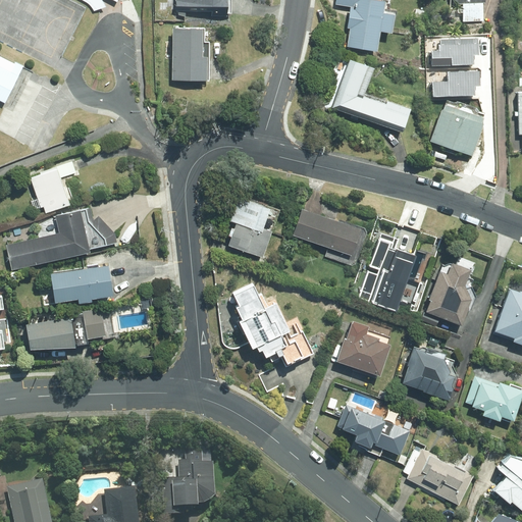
[(71,0),(112,19),(120,0),(71,0)]
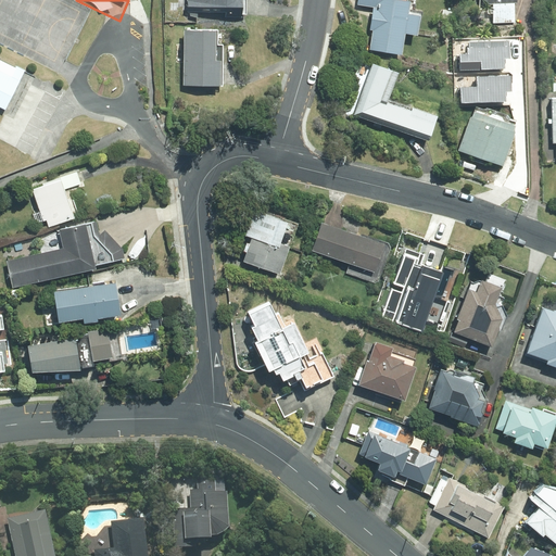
[(186,0),(187,11),(225,11),(225,17),(241,17),(240,0),(186,0)]
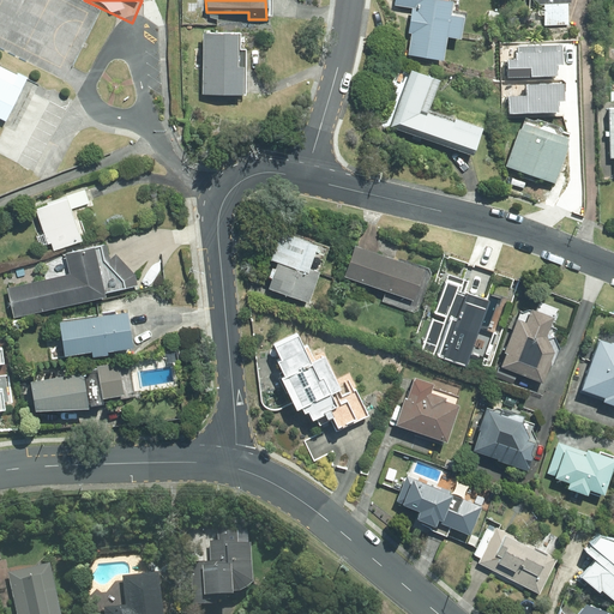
[(395,0),(395,5),(411,6),(408,32),(410,32),(407,55),(443,60),(445,36),(458,37),(462,16),(449,13),(450,0),(395,0)]
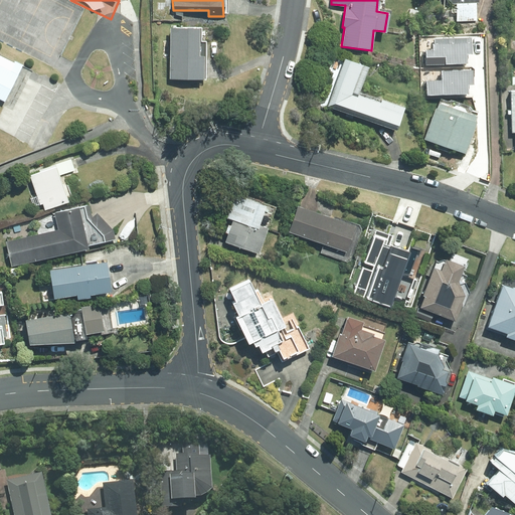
[(445,0),(446,3),(455,3),(456,21),(476,20),(476,2),(479,2),(478,0),(445,0)]
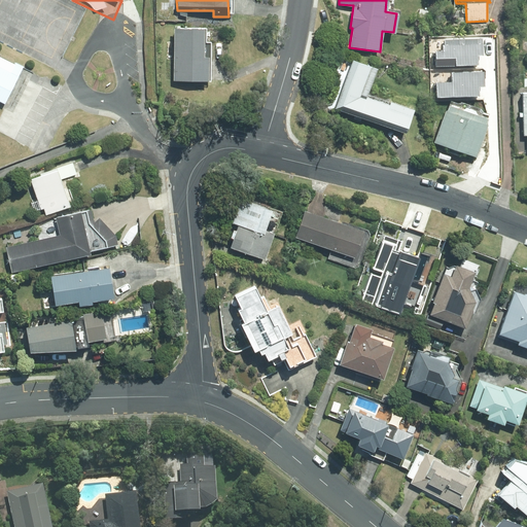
[(204,29),(173,29),(172,79),(208,79),(209,57),(204,57),(204,29)]
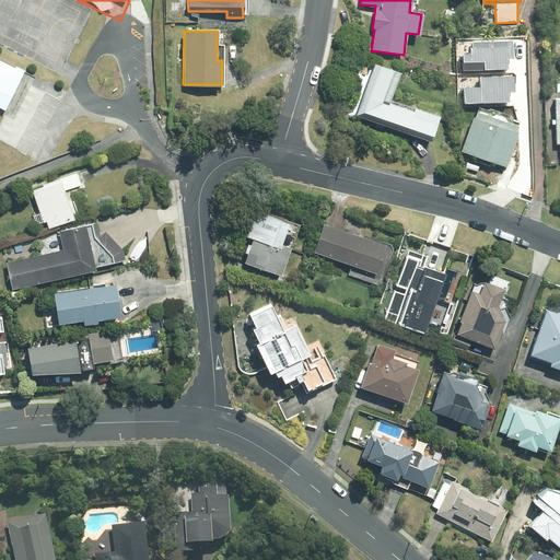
[(464,56),(464,70),(506,69),(505,59),(512,59),(512,43),(475,44),(475,56),(464,56)]
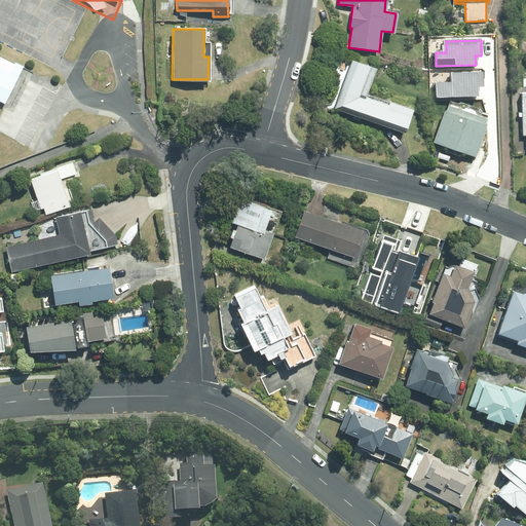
[(339,81),(330,107),(404,133),(411,110),(387,102),(386,105),(364,97),(374,68),(349,59),(348,62),(339,58),(334,73),(339,75),(337,80),(339,81)]
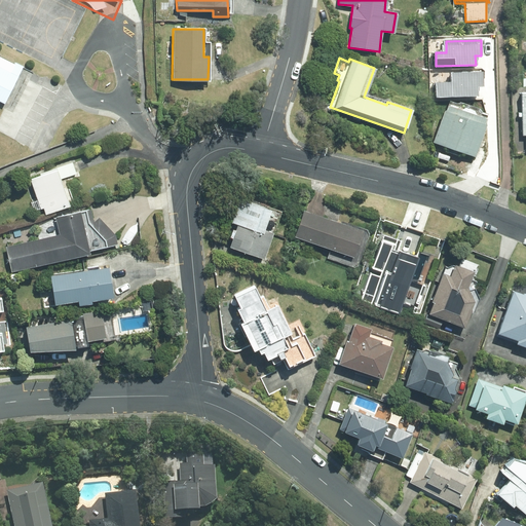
[(439,83),(440,98),(479,96),(479,86),(485,86),(484,71),(449,72),(450,83),(439,83)]
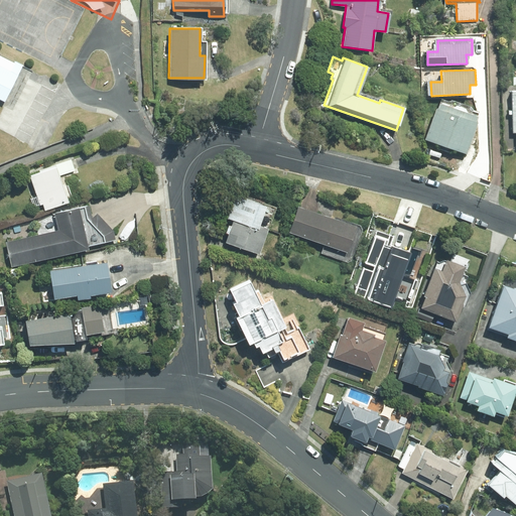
[(16,79),(0,71),(0,107),(2,108),(16,79)]
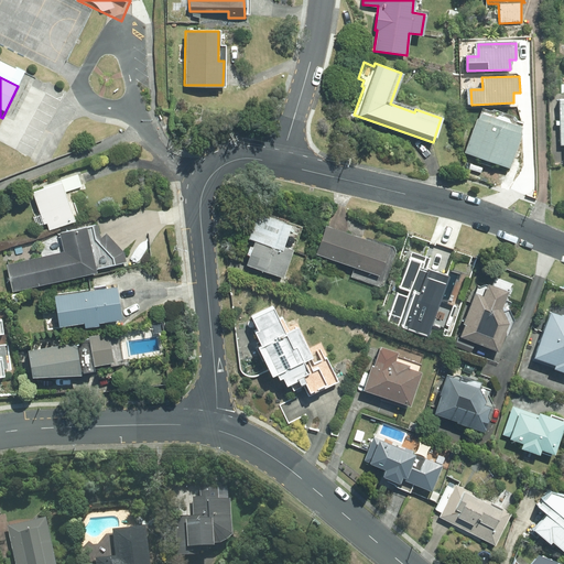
[(521,127),(478,112),(465,153),(507,167),(521,127)]
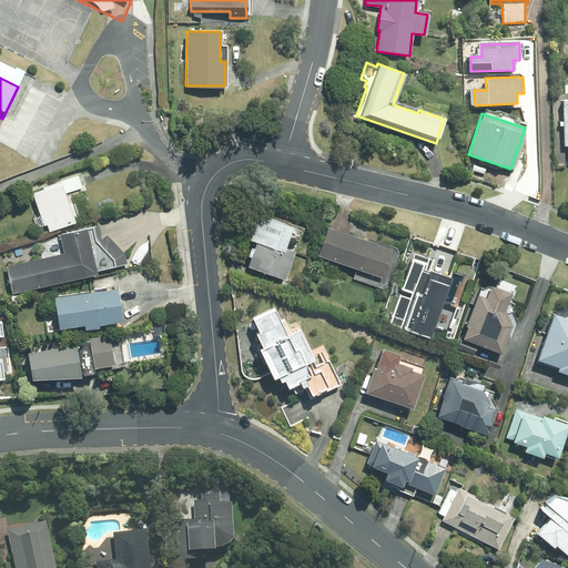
[(43,190),(32,193),(43,224),(46,223),(49,231),(73,222),(63,194),(82,188),(78,174),(42,188),(43,190)]
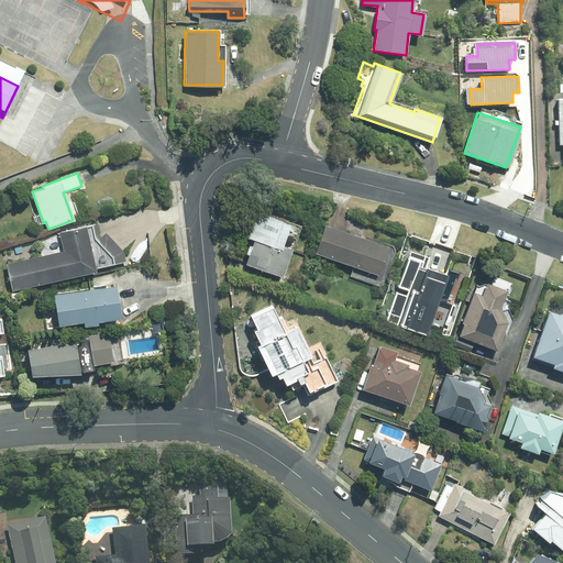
[(245,236),(252,239),(243,262),(279,274),(289,245),(279,242),(286,220),(254,210),(245,236)]
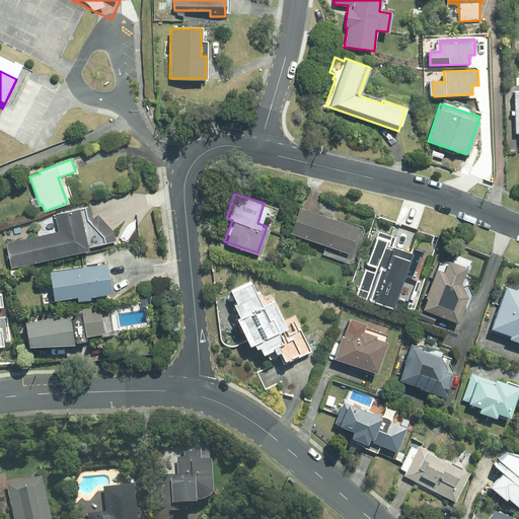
[(355,224),(297,206),(289,232),(346,251),(355,224)]
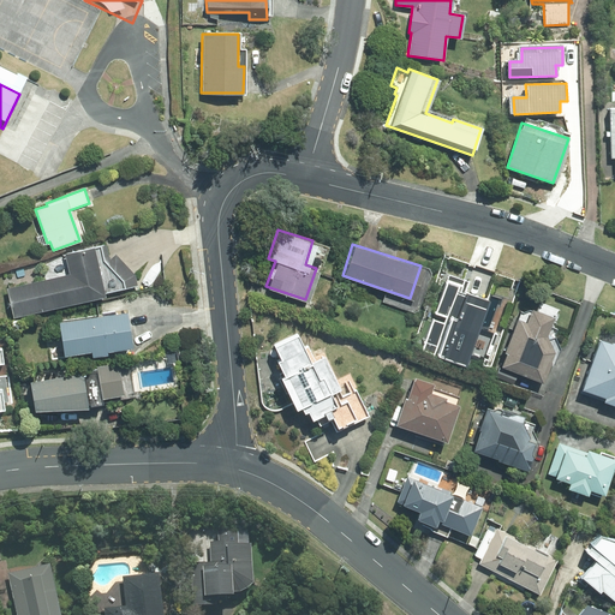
[(5,288),(12,317),(103,297),(93,248),(64,254),(69,274),(5,288)]
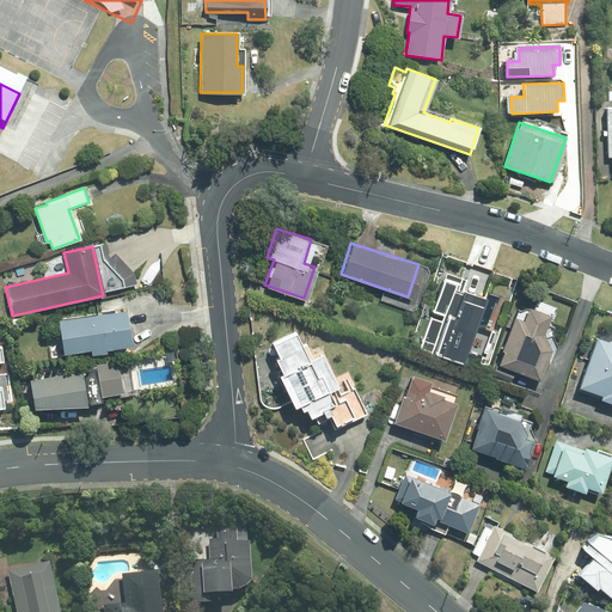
[(461,363),(483,295),(463,289),(466,280),(442,271),(430,310),(445,313),(442,320),(429,317),(418,350),(461,363)]
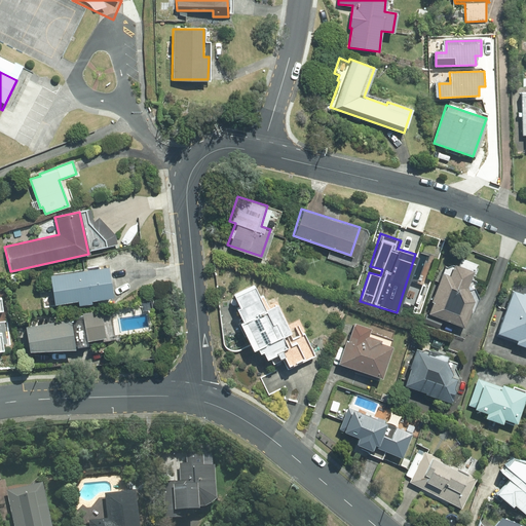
[(441,271),(425,311),(462,326),(473,299),(466,286),(472,270),(452,263),(447,273),(441,271)]
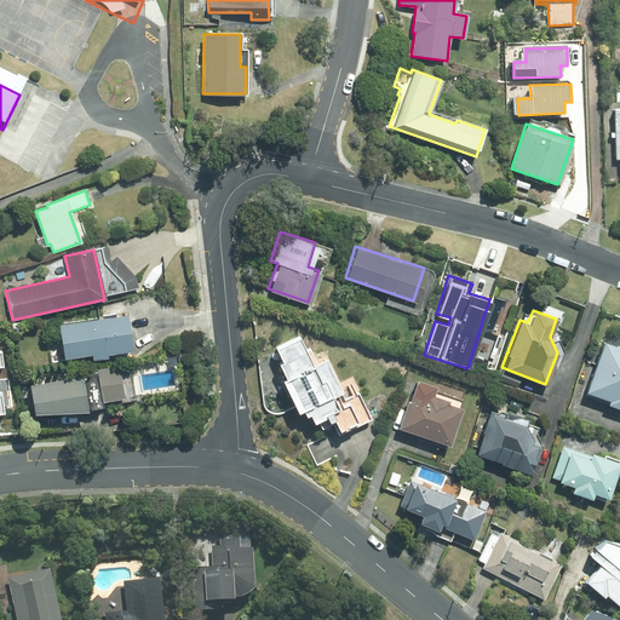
[(126,315),(59,325),(64,359),(91,354),(92,360),(107,357),(107,355),(132,350),(126,315)]
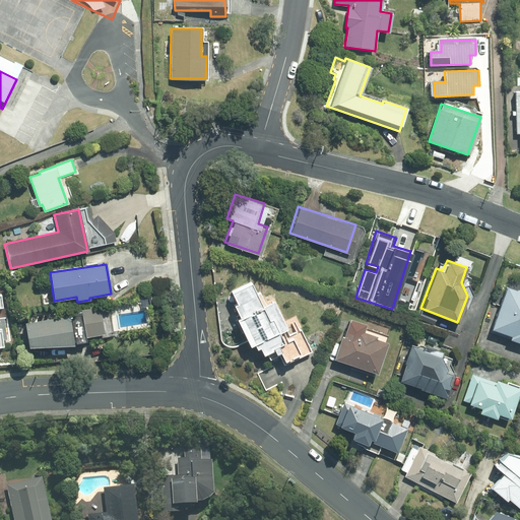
[(255,294),(248,280),(229,289),(235,302),(232,304),(238,316),(234,317),(249,348),(257,345),(259,350),(270,345),(273,350),(277,348),(282,359),(297,352),(270,299),(264,302),(259,291),(255,294)]
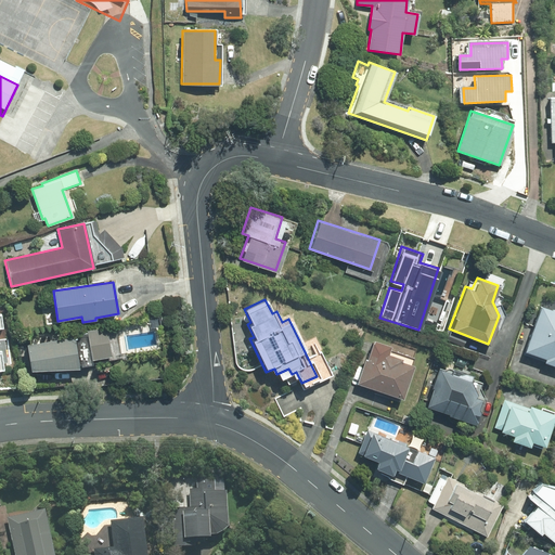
[(554,308),(538,302),(523,349),(544,357),(543,360),(554,364),(554,308)]
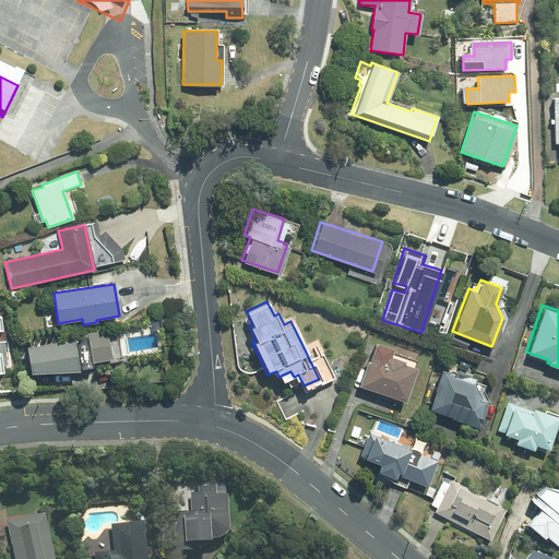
[(87,336),(26,346),(31,372),(78,370),(92,367),(91,363),(111,358),(107,330),(87,333),(87,336)]
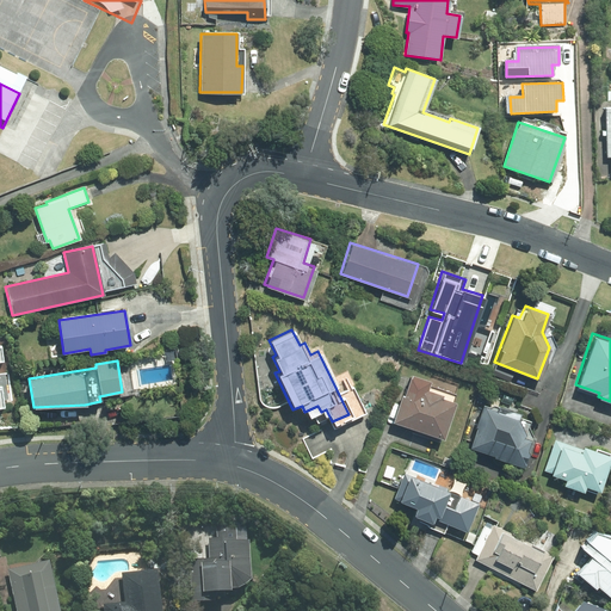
[(400,392),(390,420),(440,436),(454,397),(425,388),(427,380),(408,374),(402,392),(400,392)]
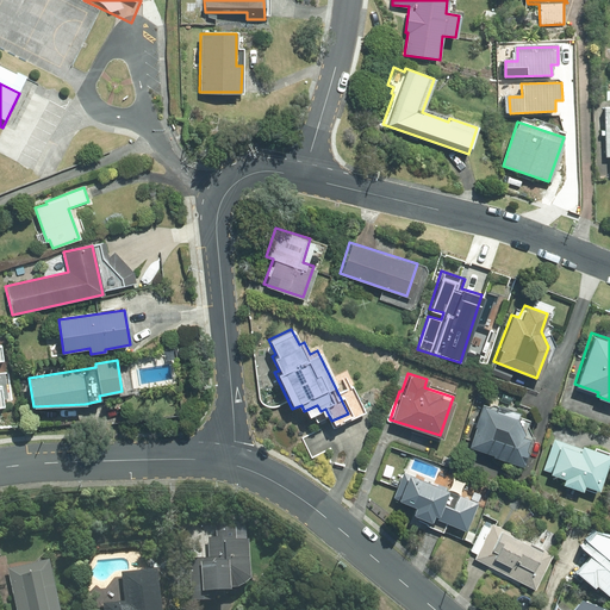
[(481,405),(468,443),(493,452),(492,454),(521,464),(529,437),(520,434),(521,430),(517,417),(481,405)]
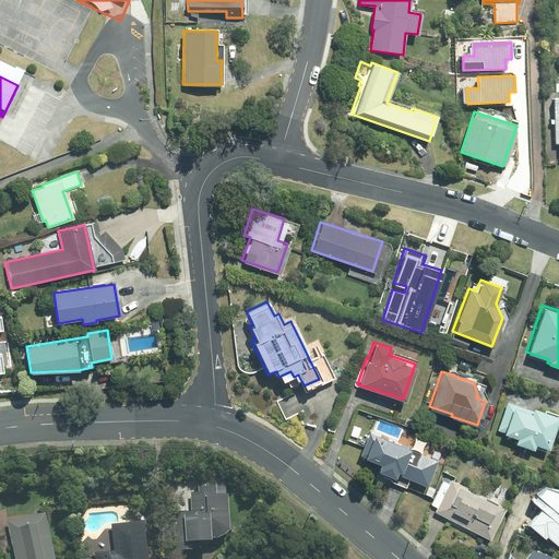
[(297,393),(277,402),(286,419),(302,413),(301,427),(335,432),(343,408),(334,396),(297,393)]
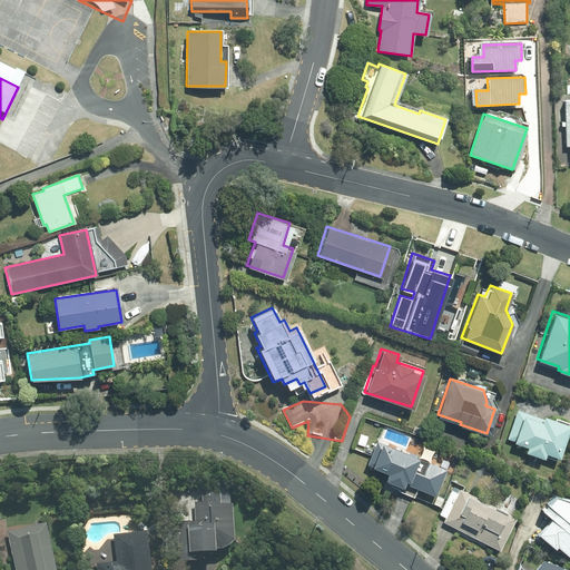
[(558,455),(568,423),(542,415),(541,418),(517,409),(507,439),(526,445),(524,451),(542,457),(544,451),(558,455)]
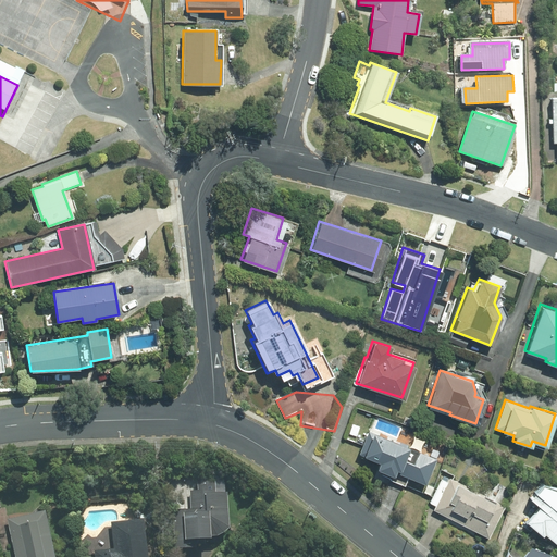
[(435,457),(369,430),(359,453),(379,461),(376,468),(392,473),(393,470),(424,482),(435,457)]
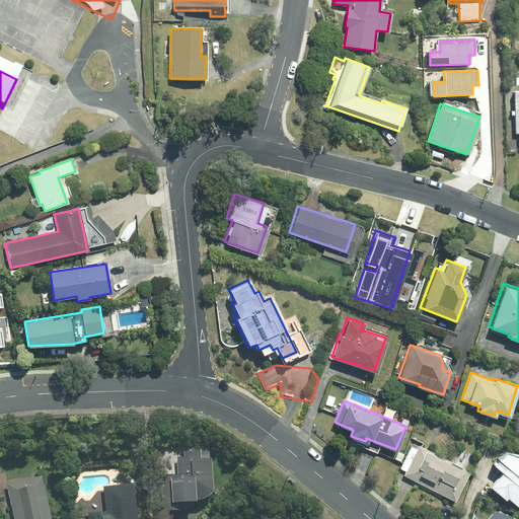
[(418,445),(402,474),(454,501),(469,470),(418,445)]
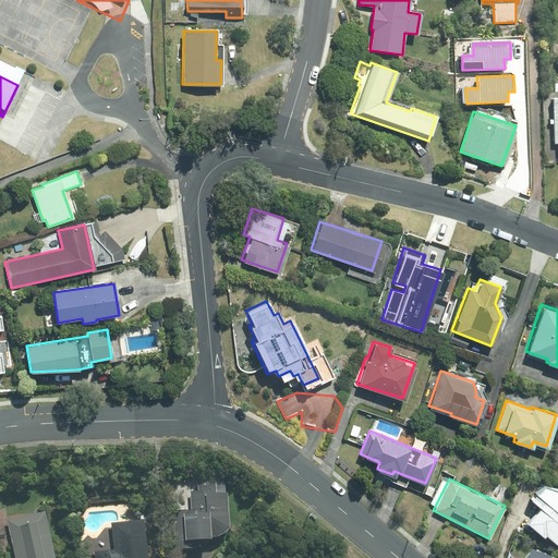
[(190,511),(171,511),(172,549),(192,549),(192,542),(207,541),(207,537),(215,537),(227,530),(226,495),(215,495),(215,483),(197,484),(197,492),(190,492),(190,511)]
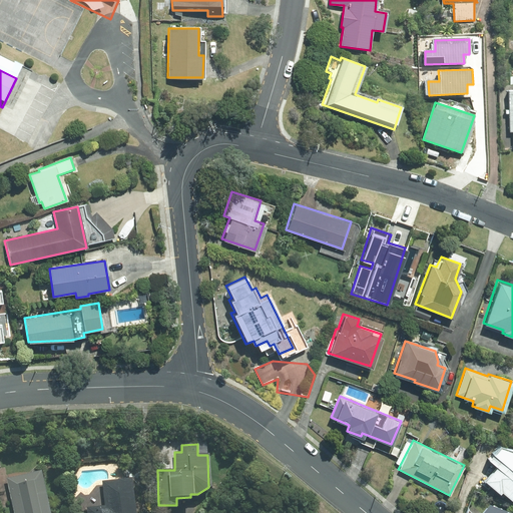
[(494,464),(482,479),(512,504),(512,449),(498,445),(486,458),(494,464)]
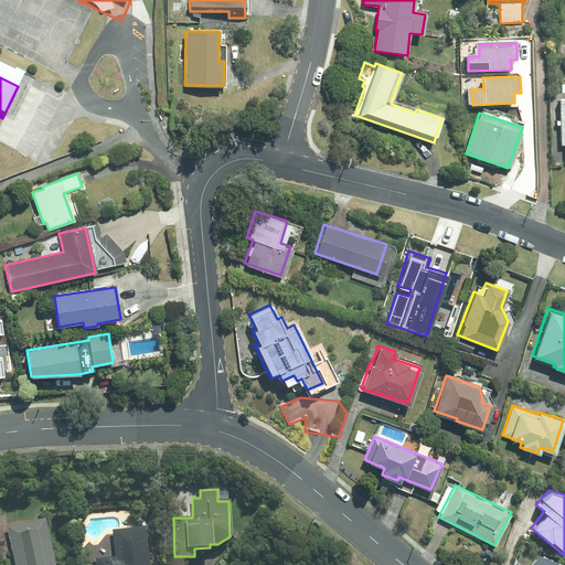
[(53,564),(44,519),(6,526),(13,564),(53,564)]
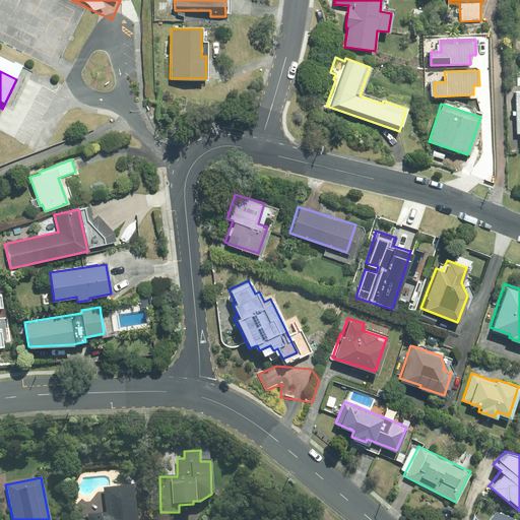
[(85,515),(85,519),(135,519),(132,485),(102,489),(105,513),(85,515)]
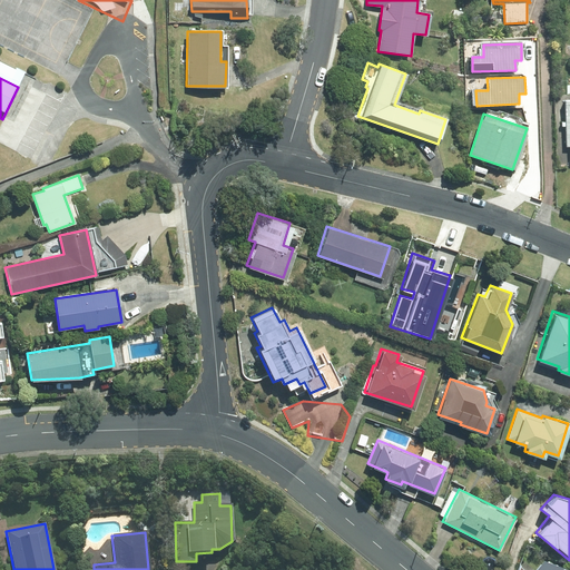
[(569,569),(569,568),(540,557),(528,569),(524,569),(518,564),(513,566),(511,569),(569,569)]
